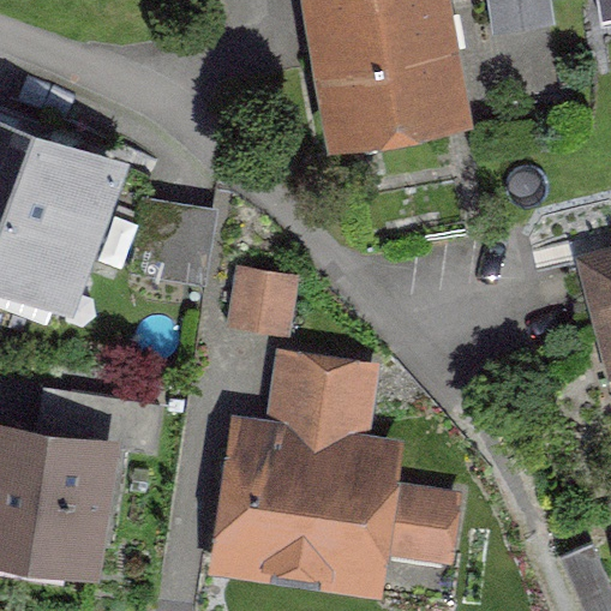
[(472,135),(447,0),(298,0),(327,161),(472,135)]
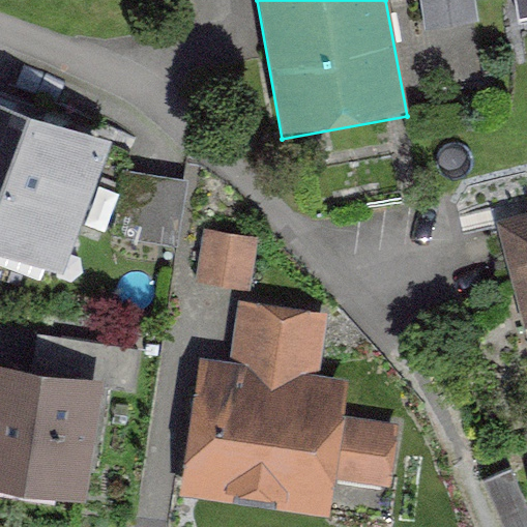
[(466,0),(414,0),(418,27),(469,20),(466,0)]
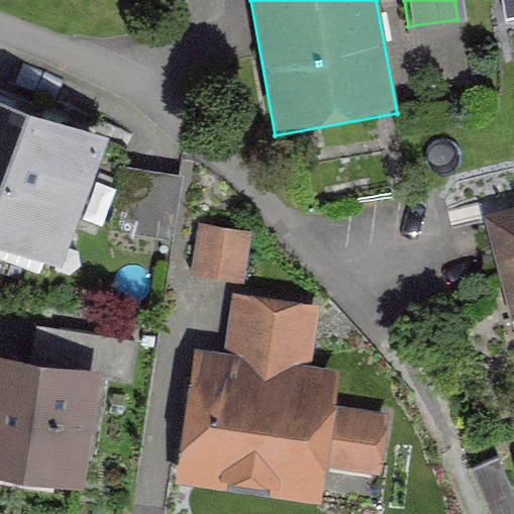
[(0,197),(33,110),(0,97),(0,197)]
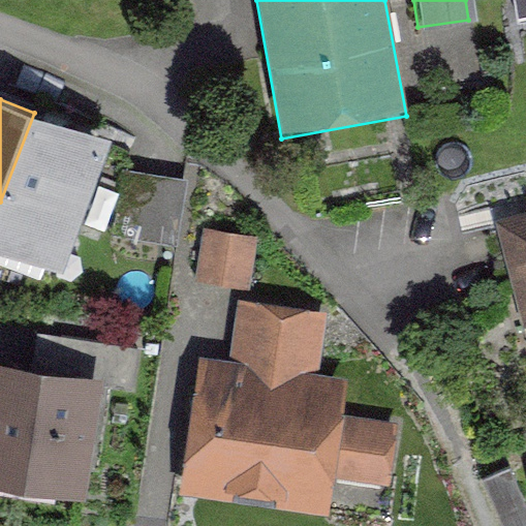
[(34,113),(0,202),(0,247),(63,271),(112,142),(34,113)]
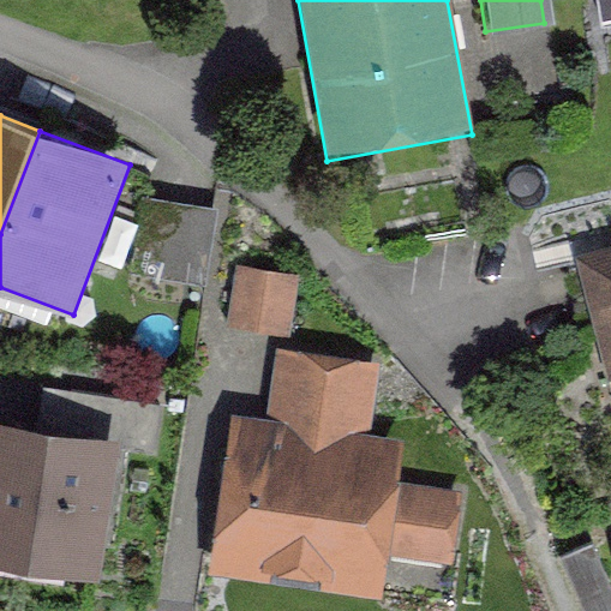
[(211,270),(220,197),(145,189),(137,261),(211,270)]
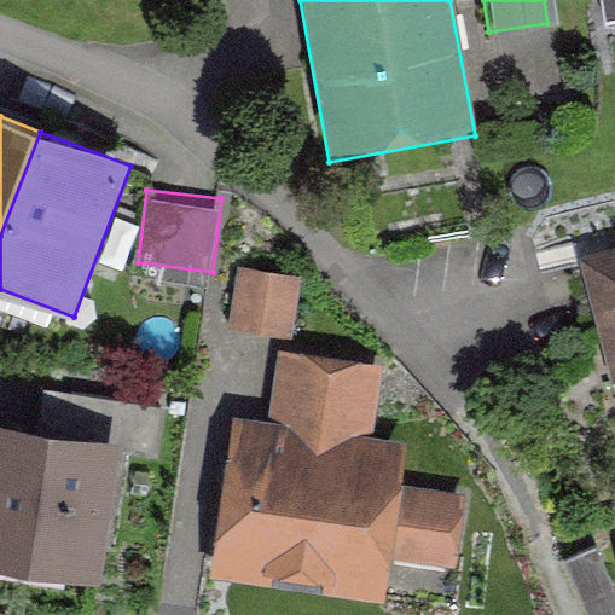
[(614,243),(574,253),(613,386),(614,384),(614,243)]
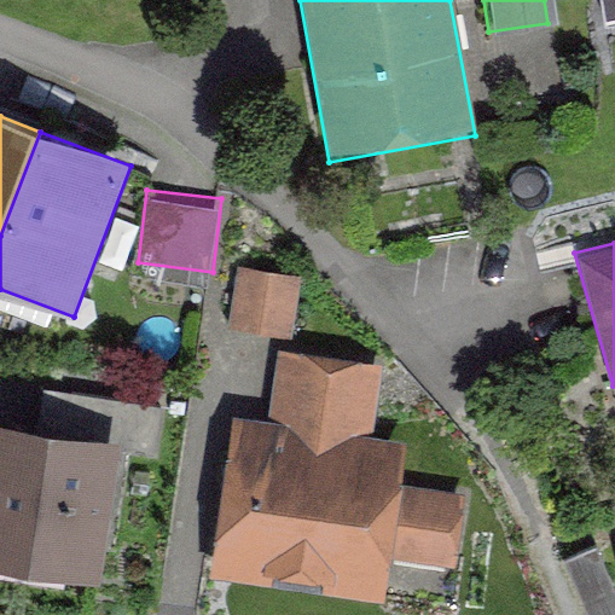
[(231,319),(295,325),(301,262),(237,255),(231,319)]
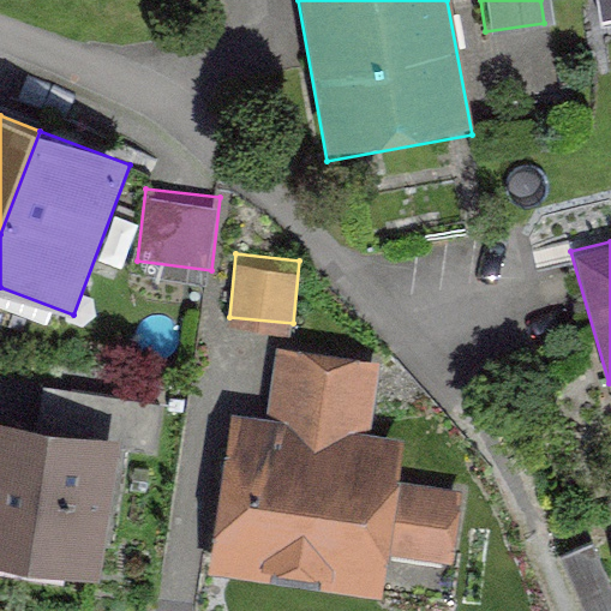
[(393,490),(401,443),(370,437),(383,365),(277,346),(262,431),(237,426),(209,574),(379,605),(389,551),(455,563),(466,503),(393,490)]
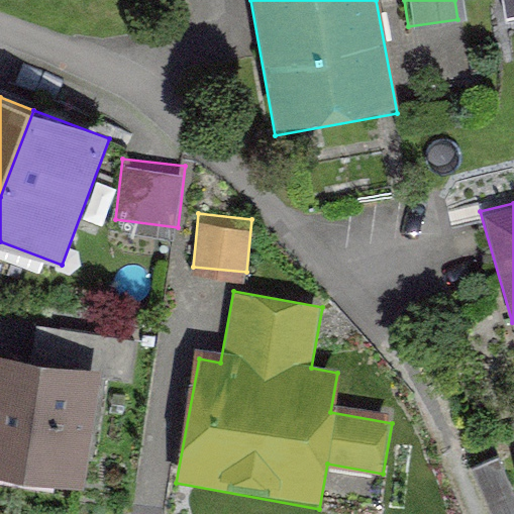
[(0,477),(81,491),(100,375),(0,357),(0,477)]
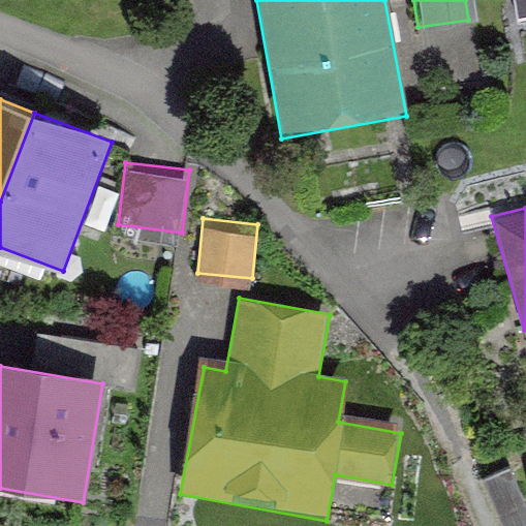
[(488,494),(500,525),(525,525),(525,517),(512,485),(488,494)]
